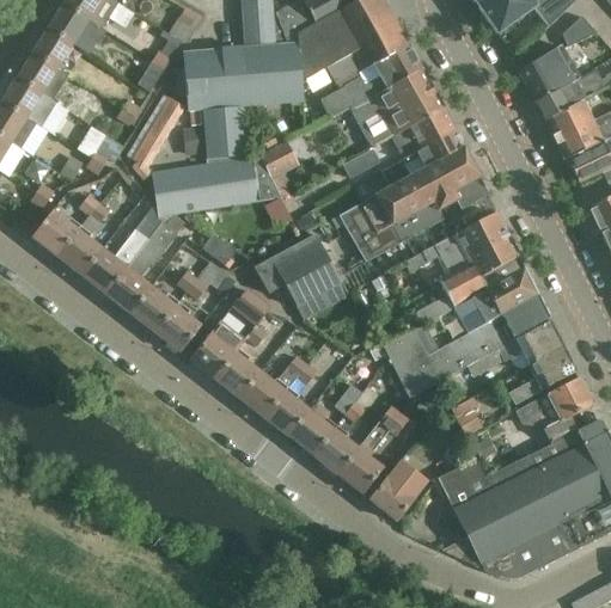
[(87,18),(98,0),(65,0),(63,2),(87,18)]
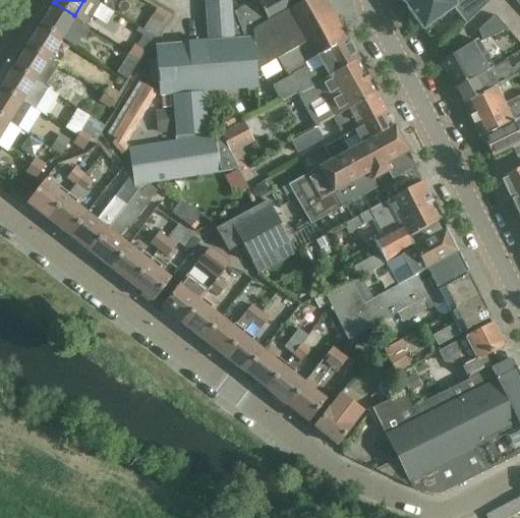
[(212,134),(210,102),(207,90),(225,89),(258,87),(257,71),(261,69),(260,67),(280,56),(297,46),(298,48),(340,24),(326,0),(304,0),(299,3),(311,24),(302,30),(291,36),(279,13),(269,19),(280,42),(263,50),(254,51),(253,35),(244,36),(209,39),(172,42),(176,93),(171,94),(172,94),(174,107),(156,108),(158,132),(175,130),(176,139),(127,147),(133,183),(221,171),(221,170),(238,167),(231,152),(222,133),(212,134)]
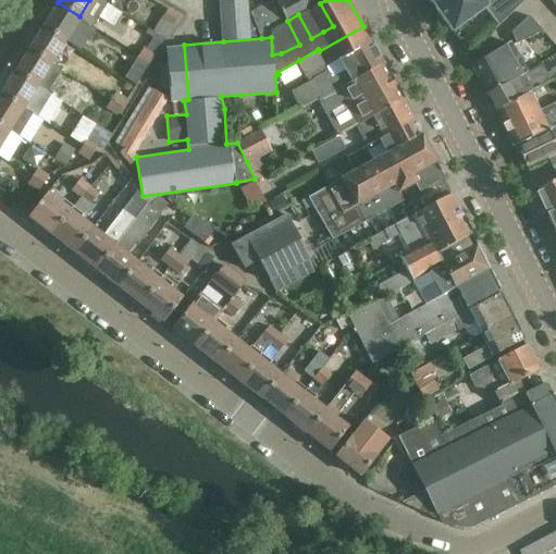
[(311,38),(323,32),(333,26),(320,3),(325,0),(268,0),(250,10),(249,0),(219,0),(223,41),(261,38),(271,37),(272,54),(281,53),(299,45),(287,21),(298,14),(311,38)]
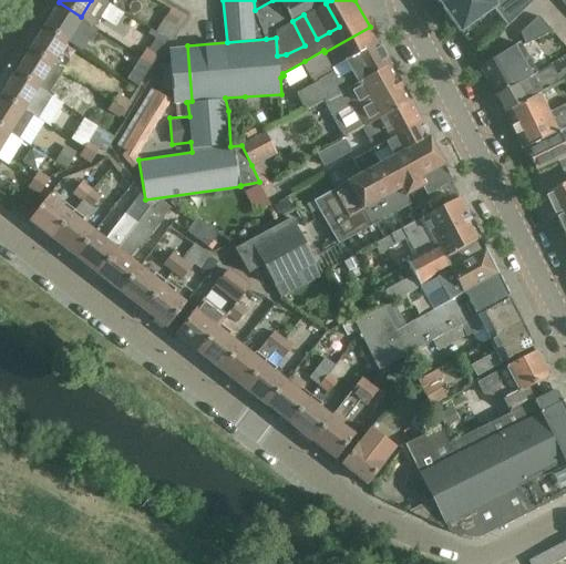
[(439,0),(461,30),(479,17),(494,4),(506,23),(532,0),(439,0)]
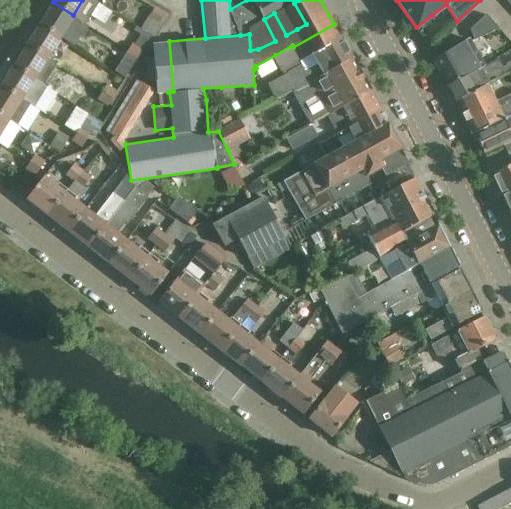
[(60,36),(67,25),(86,37),(90,31),(87,29),(89,25),(73,15),(53,2),(40,23),(60,36)]
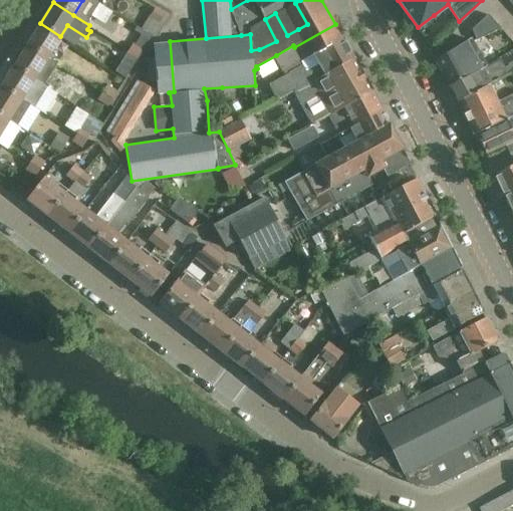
[(154,34),(161,19),(165,13),(155,7),(151,13),(143,28),(146,29),(145,30),(153,35),(154,34)]
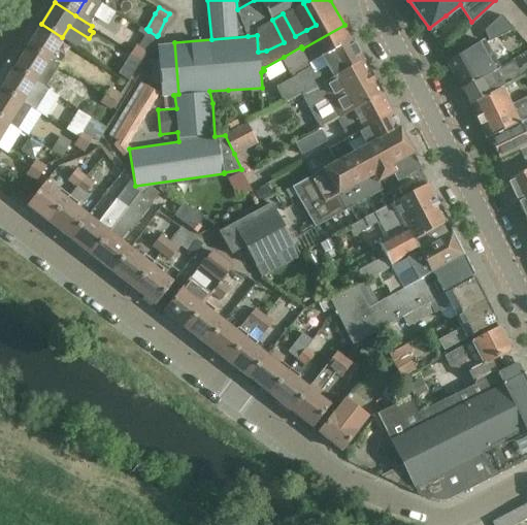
[(485,29),(490,39),(514,28),(501,13),(485,29)]
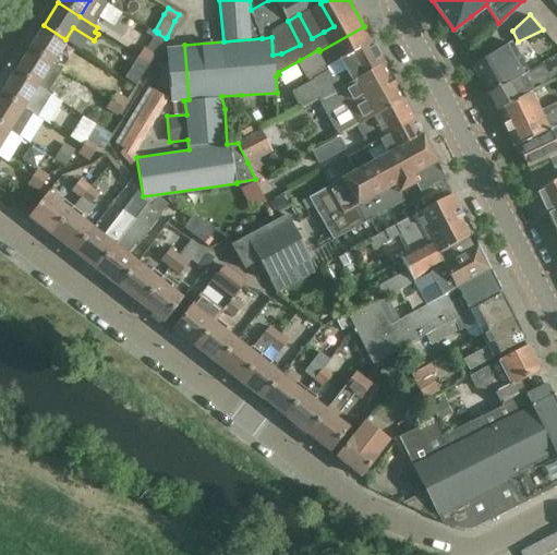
[(52,61),(65,39),(44,25),(29,47),(52,61)]
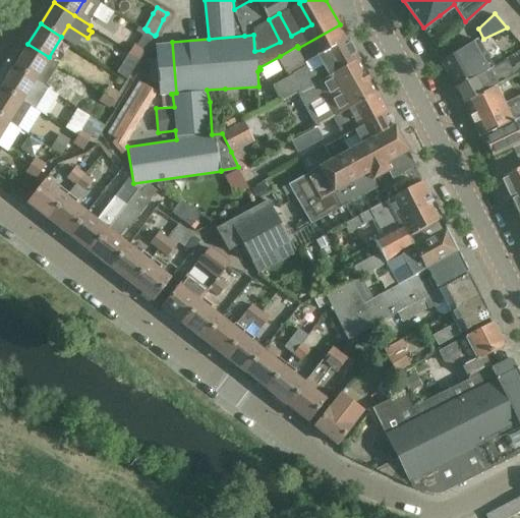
[(334,71),(358,58),(340,24),(298,48),(297,46),(280,56),(290,75),(273,84),(280,99),(300,89),(301,89),(334,71)]
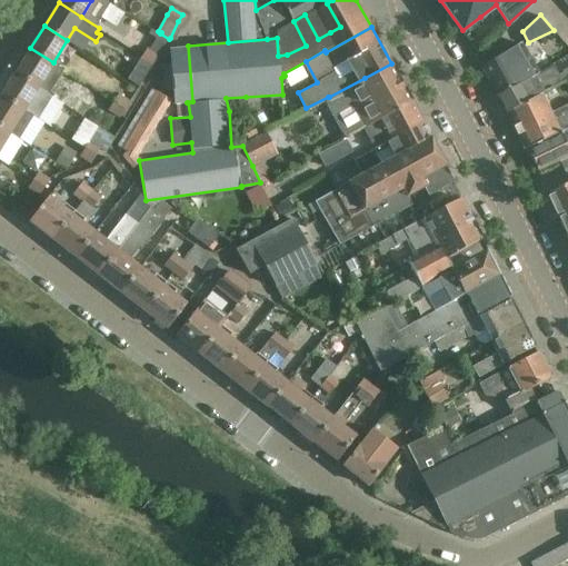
[(169,39),(160,33),(153,45),(162,50),(169,39)]
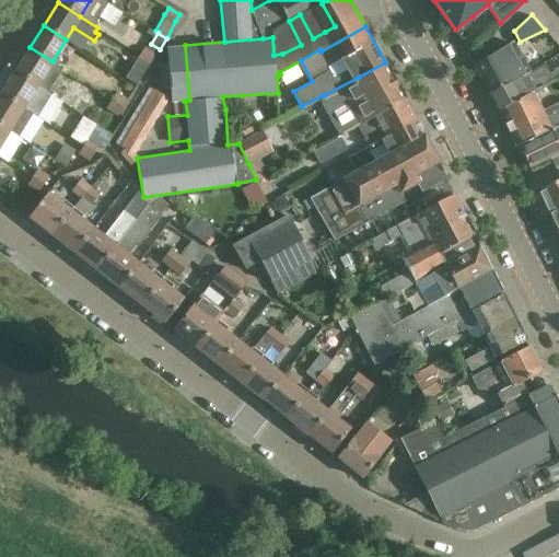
[(475,65),(490,92),(531,71),(514,42),(493,53),(475,65)]
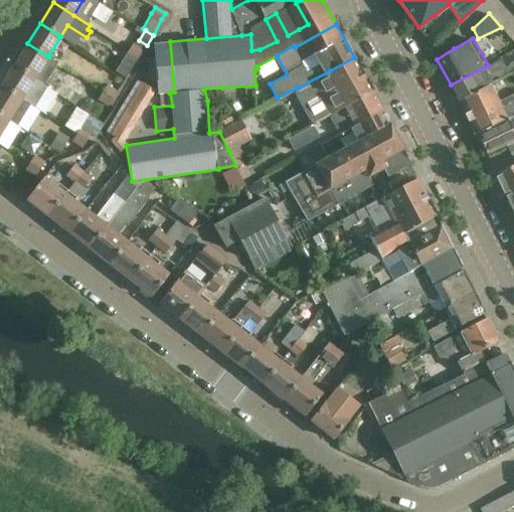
[(159,94),(160,94),(161,105),(169,104),(169,93),(174,92),(170,41),(155,43),(156,55),(147,56),(148,80),(158,80),(159,94)]
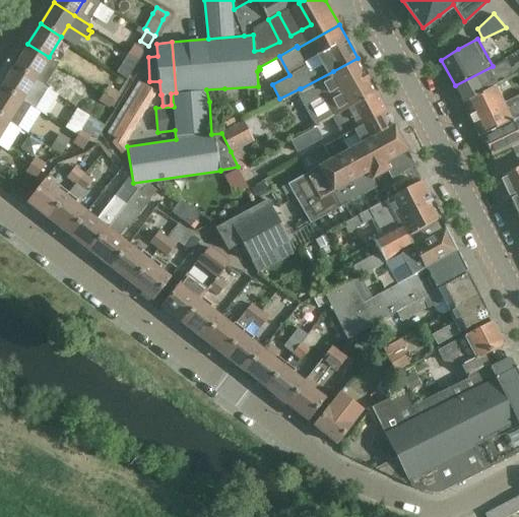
[(134,43),(130,50),(140,56),(144,49),(134,43)]
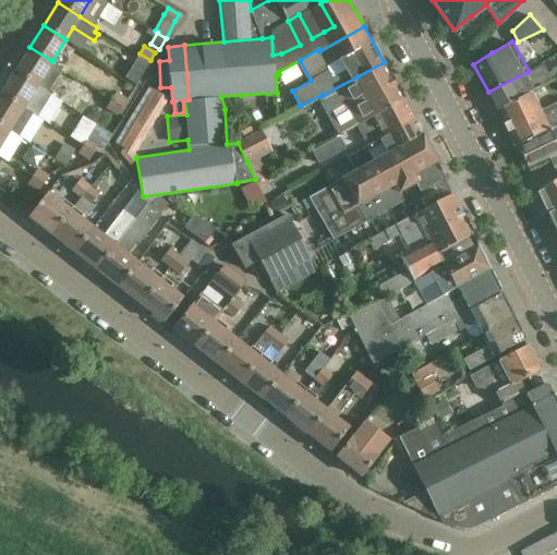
[(15,70),(38,84),(49,91),(63,68),(52,61),(29,47),(15,70)]
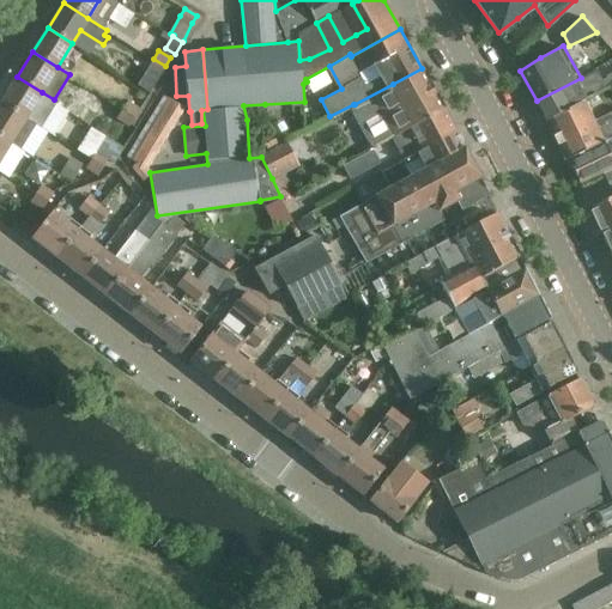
[(116,71),(138,84),(150,92),(165,66),(153,59),(145,72),(123,58),(116,71)]
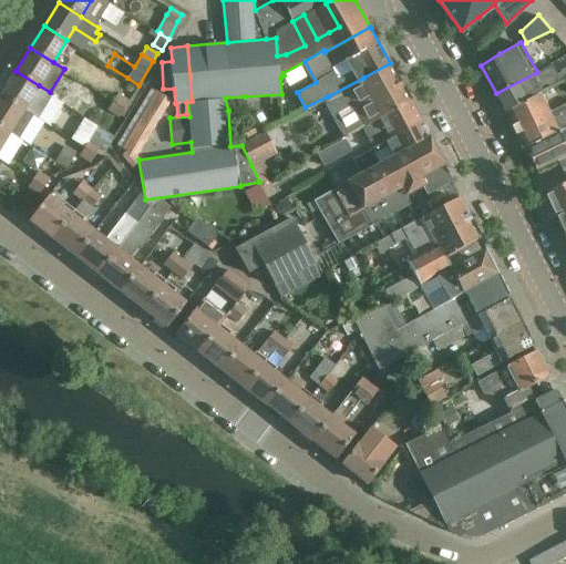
[(411,101),(390,63),(363,78),(328,96),(327,96),(305,108),(306,110),(326,99),(346,136),(362,126),(411,101)]
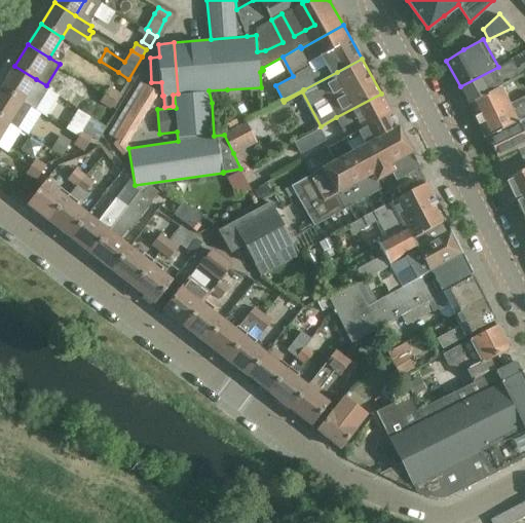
[(460,86),(470,102),(500,83),(524,72),(524,62),(520,65),(521,67),(517,69),(512,60),(498,67),(460,86)]
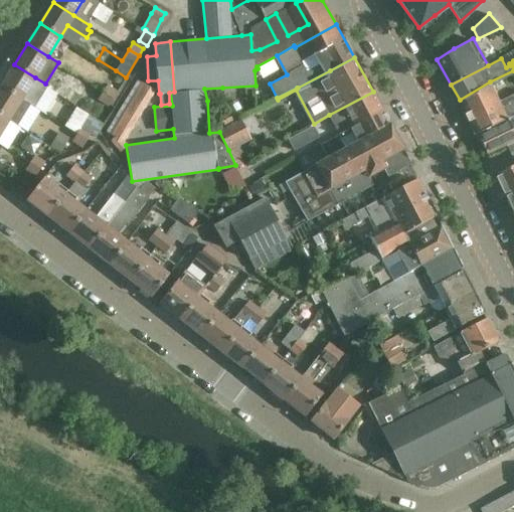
[(1,86),(22,99),(30,104),(35,107),(48,86),(45,83),(35,77),(14,64),(1,86)]
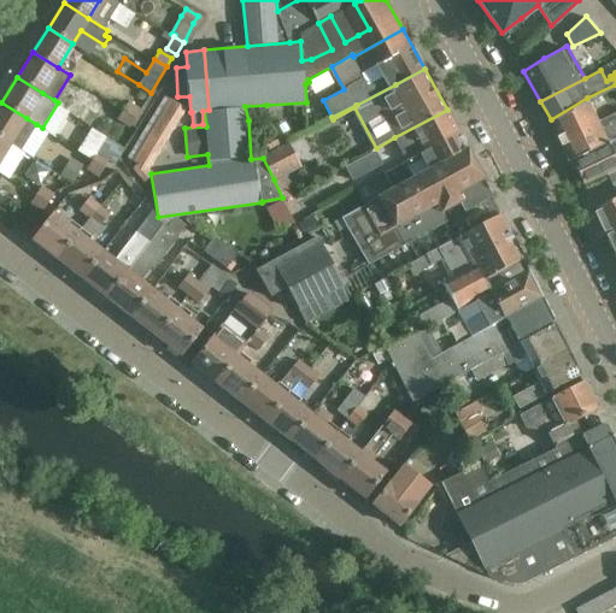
[(138,161),(134,169),(145,180),(151,174),(153,171),(151,168),(187,108),(165,95),(128,155),(138,161)]
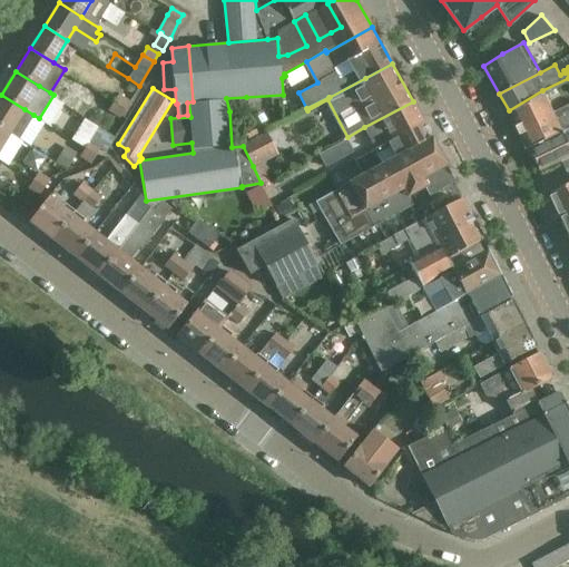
[(542,90),(509,110),(527,148),(529,147),(539,169),(561,158),(568,155),(568,101),(552,110),(542,90)]
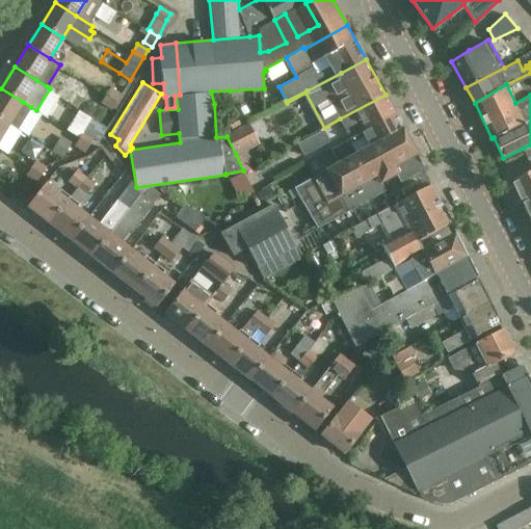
[(1,88),(0,89),(0,116),(10,124),(18,129),(31,107),(23,102),(1,88)]
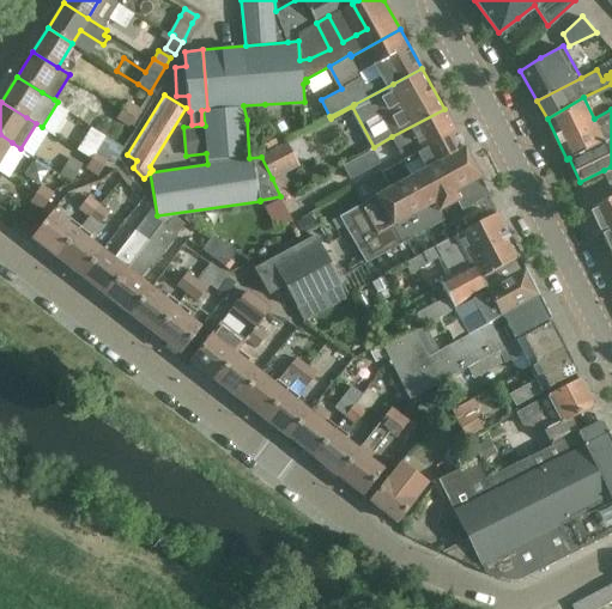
[(243,105),(247,120),(266,119),(265,104),(243,105)]
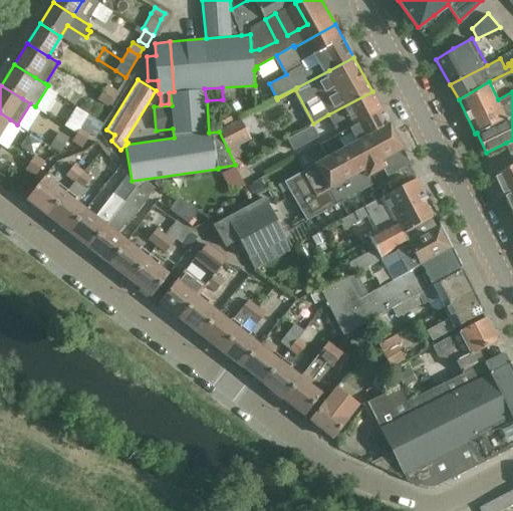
[(390,123),(372,91),(328,114),(332,120),(339,135),(321,144),(328,157),(357,141),(390,123)]
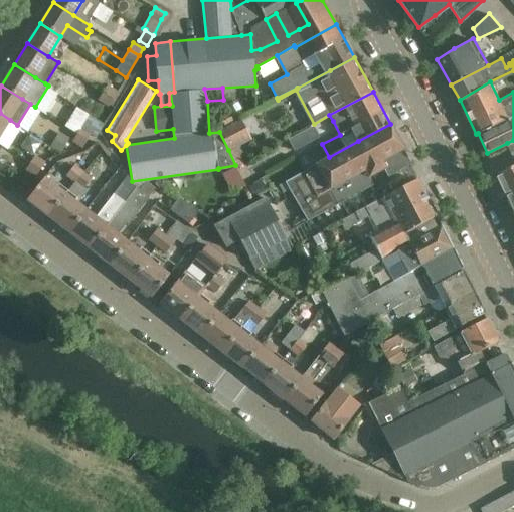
[(109,117),(117,101),(106,96),(98,112),(109,117)]
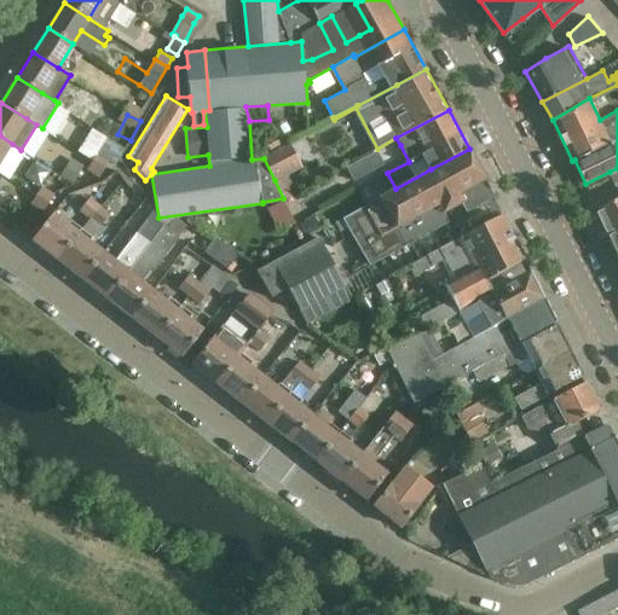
[(0,135),(0,163),(12,144),(0,135)]
